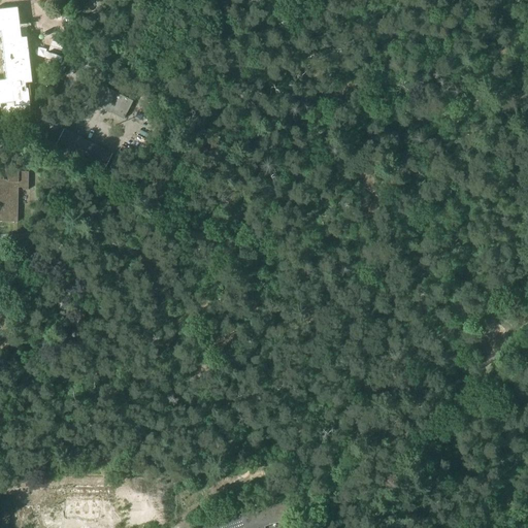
[(0,33),(5,78),(0,78),(0,106),(1,107),(1,111),(30,108),(27,81),(33,81),(27,26),(22,27),(19,5),(0,7),(0,33)]
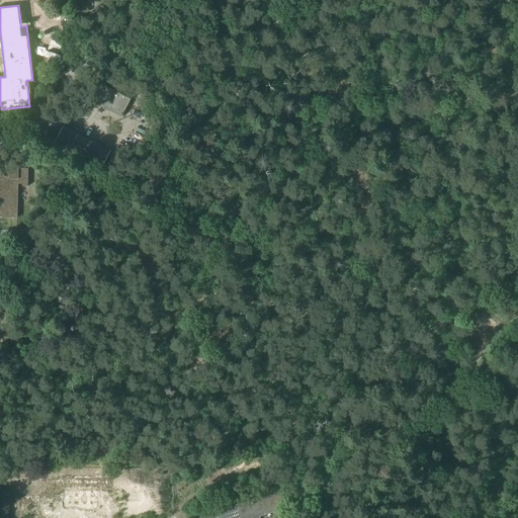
[(53,91),(57,83),(52,80),(48,89),(53,91)]
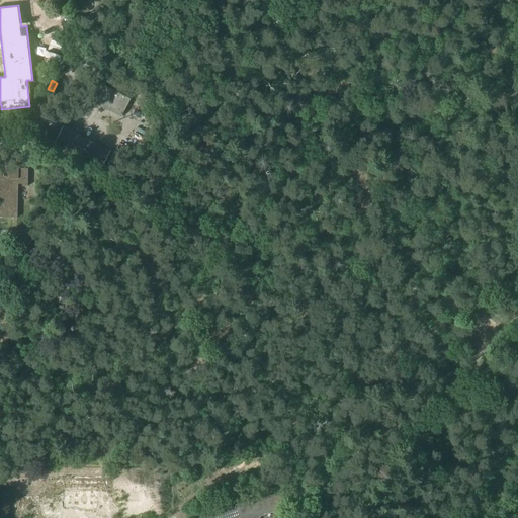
[(121,116),(130,98),(95,81),(86,98),(121,116)]
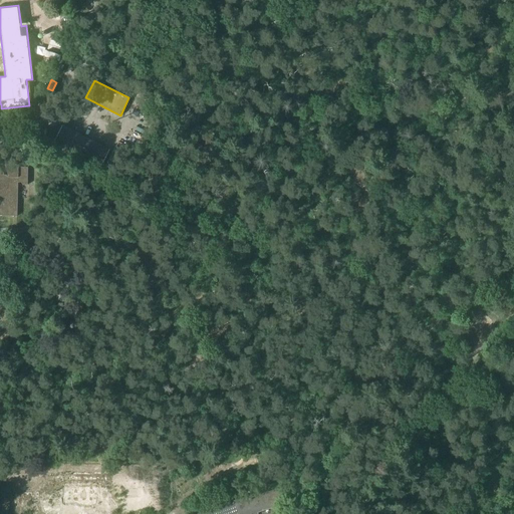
[(107,154),(100,150),(60,129),(54,141),(101,165),(107,154)]
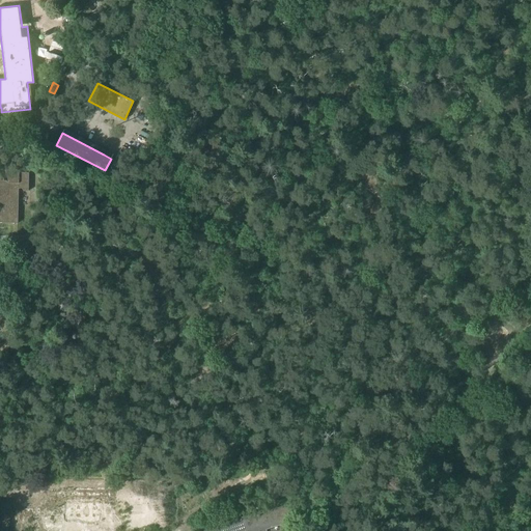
[(117,172),(126,154),(119,150),(111,168),(117,172)]
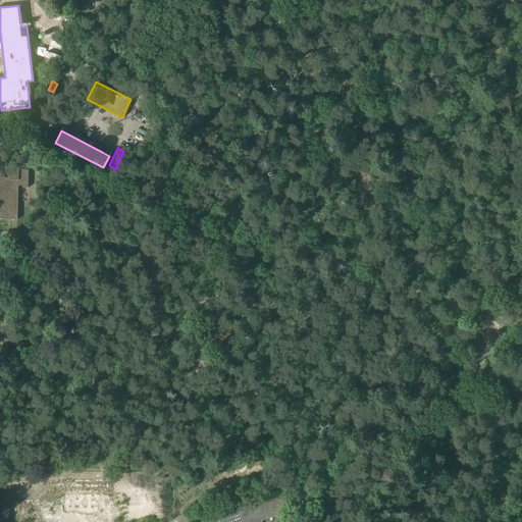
[(0,218),(17,219),(18,185),(22,185),(22,186),(23,187),(25,188),(29,188),(29,169),(8,168),(8,178),(4,178),(4,175),(3,173),(1,173),(0,172),(0,218)]
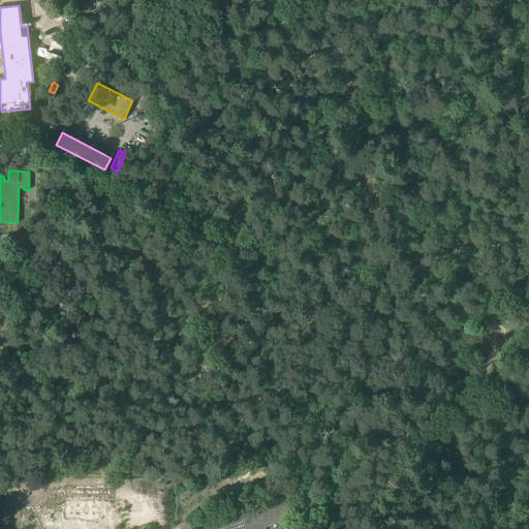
[(21,252),(33,252),(32,242),(21,242),(21,252)]
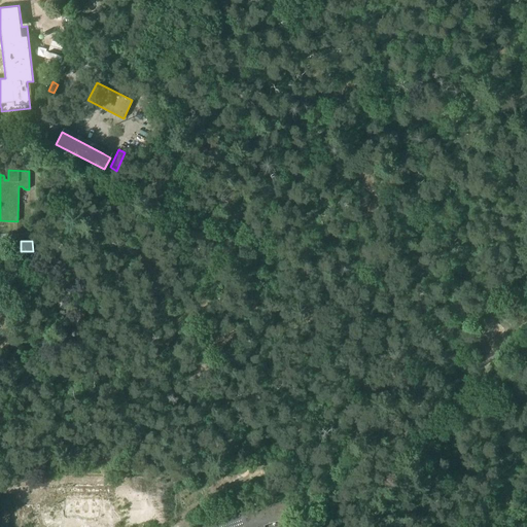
[(265,526),(265,525),(283,519),(283,521),(294,518),(288,499),(258,508),(258,506),(239,513),(240,515),(204,526),(205,526),(204,526),(265,526)]
